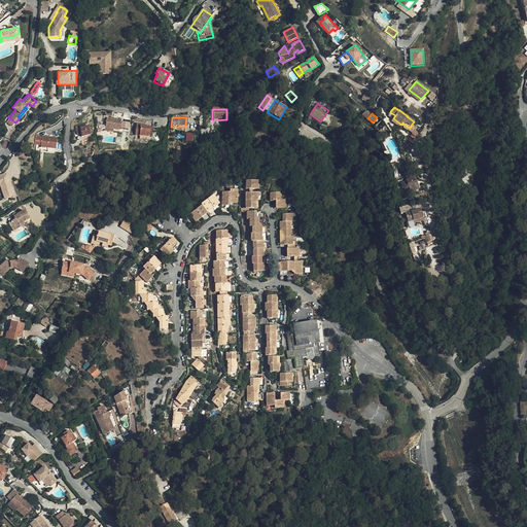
[(104,129),(112,130),(118,131),(120,121),(106,119),(104,129)]
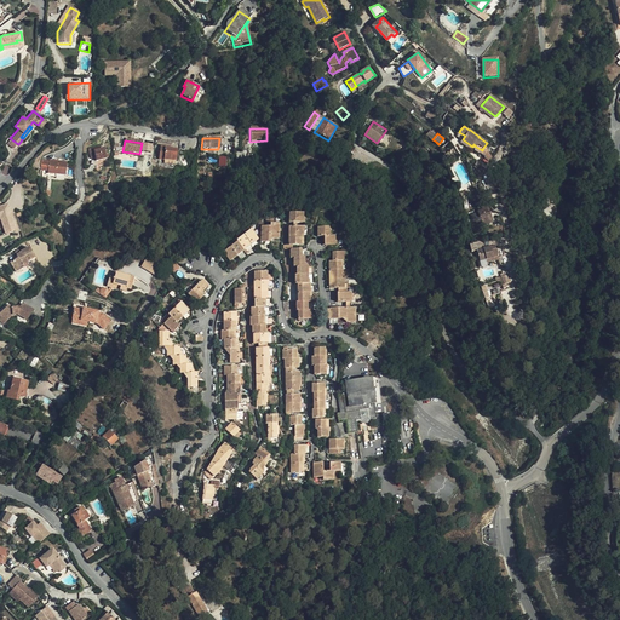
[(176,150),(170,150),(168,150),(168,148),(159,147),(156,160),(174,162),(176,150)]
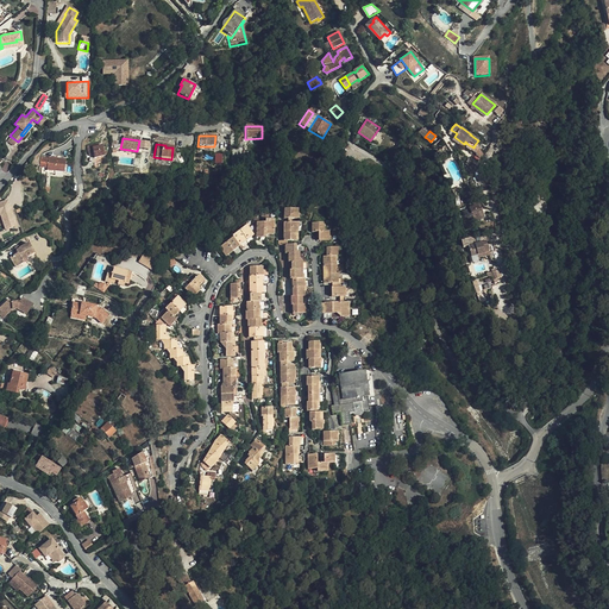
[(92,149),(90,148),(86,148),(88,157),(92,156),(93,159),(102,158),(101,148),(96,148),(92,149)]
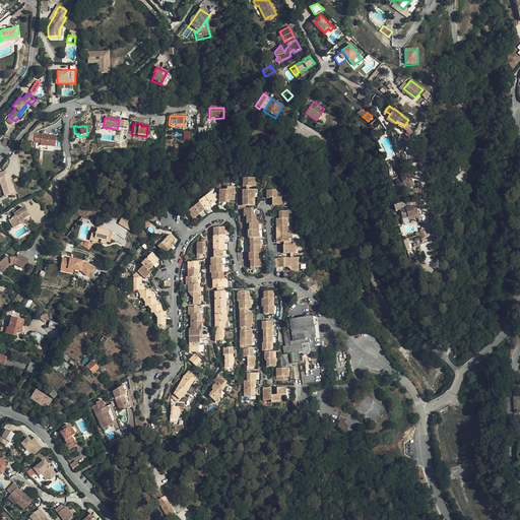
[(39,146),(46,147),(53,148),(55,138),(41,136),(40,137),(39,145),(39,146)]
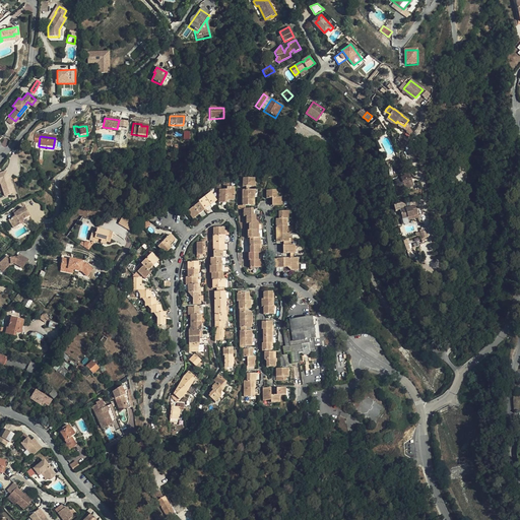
[(407,145),(407,143),(402,138),(398,144),(406,150),(407,148),(407,145)]
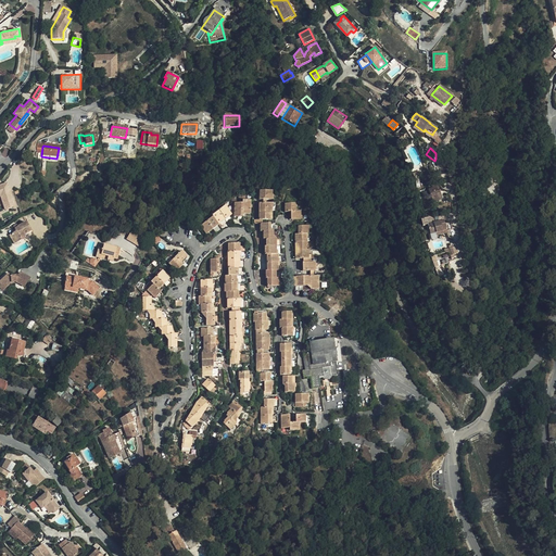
[(9,181),(0,184),(0,196),(0,197),(4,210),(15,206),(9,181)]
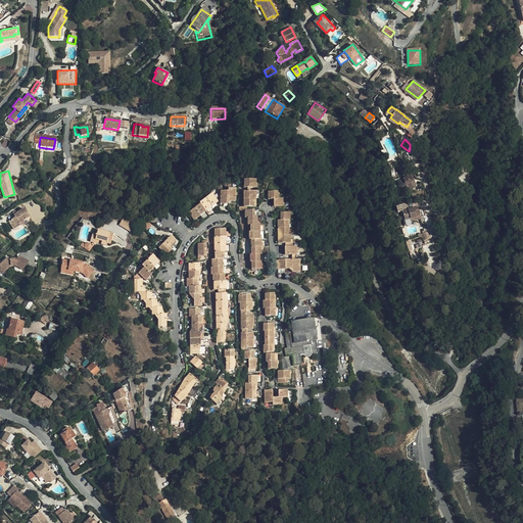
[(411,176),(401,179),(407,191),(416,188),(411,176)]
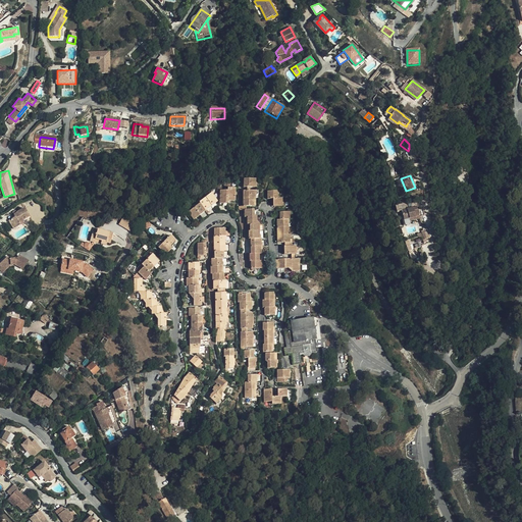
[(226,192),(219,192),(219,204),(226,204),(226,201),(235,201),(233,190),(226,190),(226,192)]
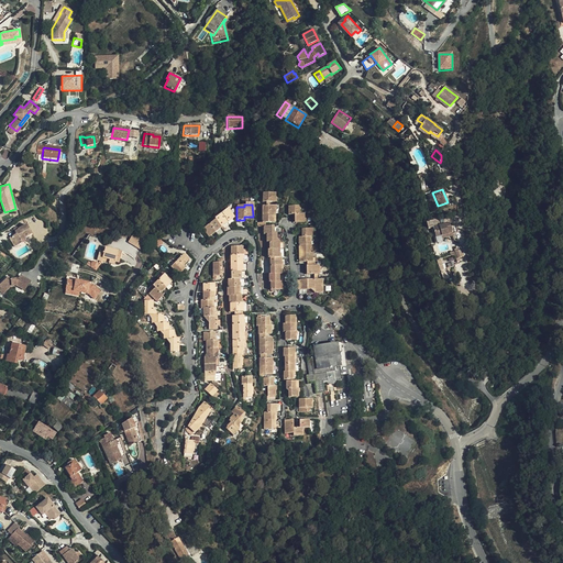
[(268,207),(265,207),(262,207),(262,223),(256,223),(256,225),(258,227),(263,227),(263,234),(266,234),(266,242),(269,242),(269,250),(267,250),(267,258),(269,258),(269,275),(268,275),(268,283),(269,283),(269,290),(271,290),(271,297),(278,299),(277,290),(280,290),(280,282),(278,282),(278,275),(280,275),(280,258),(279,258),(278,242),(276,242),(276,234),(273,234),(273,227),(278,227),(278,223),(275,223),(274,207),(268,207)]
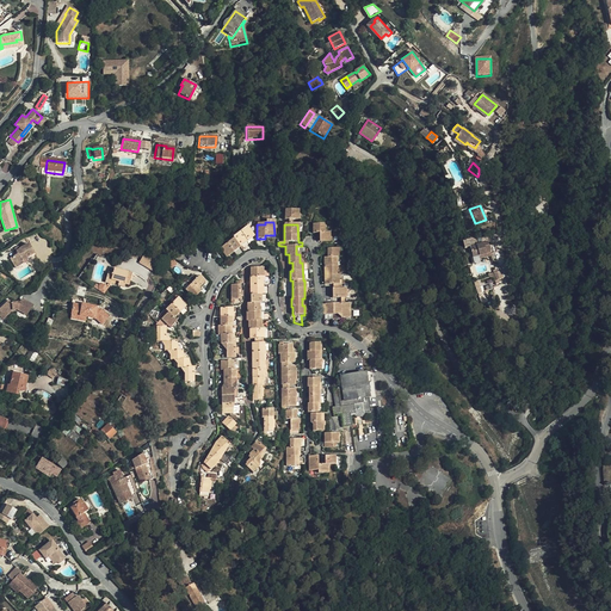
[(322,224),(313,224),(313,233),(320,233),(319,241),(329,241),(329,233),(323,233),(322,224)]
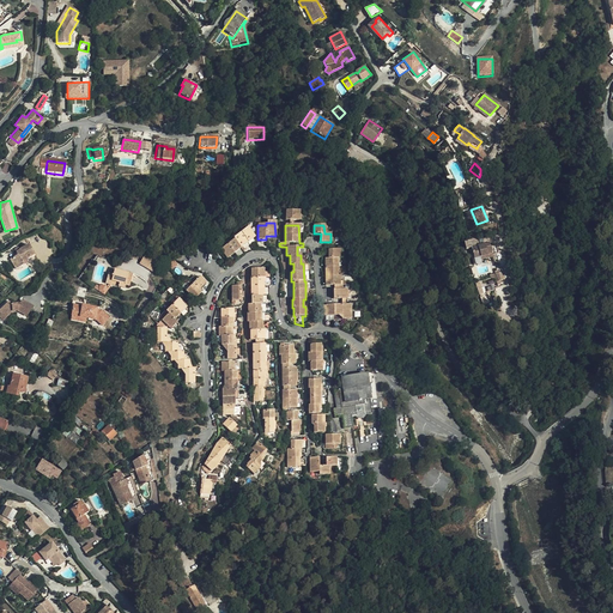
[(254,238),(247,228),(232,240),(234,240),(220,250),(226,259),(254,238)]
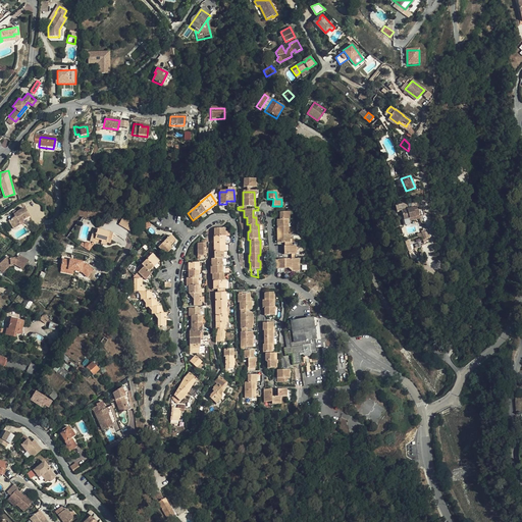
[(415,210),(411,208),(401,211),(403,220),(408,218),(409,221),(415,219),(413,213),(413,211),(415,210)]
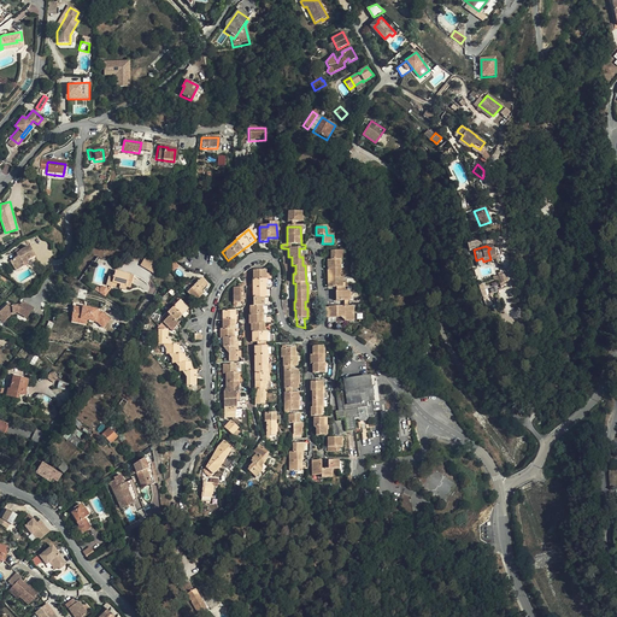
[(16,270),(23,266),(22,263),(27,260),(34,256),(28,247),(16,253),(17,257),(10,260),(16,270)]
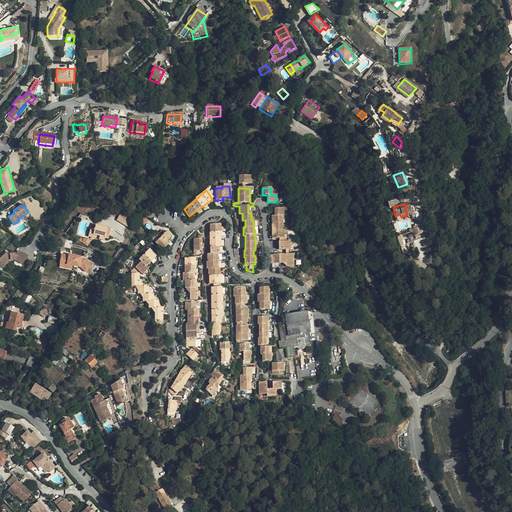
[(285,249),(289,249),(290,249),(290,242),(286,242),(285,235),(283,235),(283,230),(282,230),(281,221),(281,216),(283,216),(283,209),(274,209),(274,216),(271,216),(272,238),(279,238),(279,242),(278,242),(278,249),(285,249)]
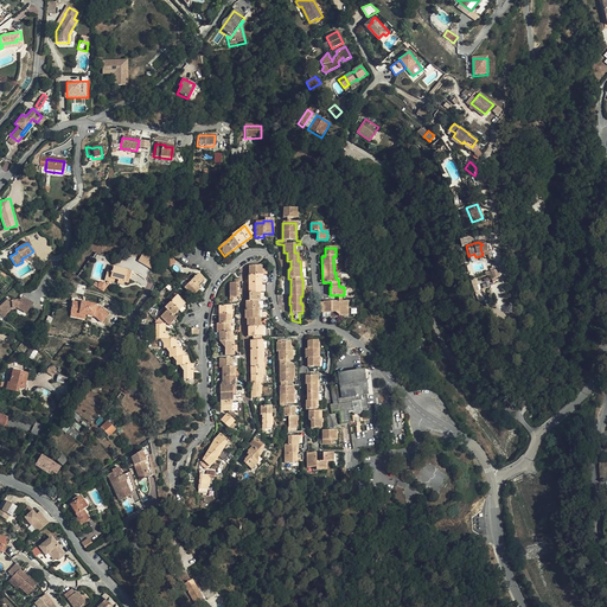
[(313,296),(308,251),(301,253),(306,298),(313,296)]
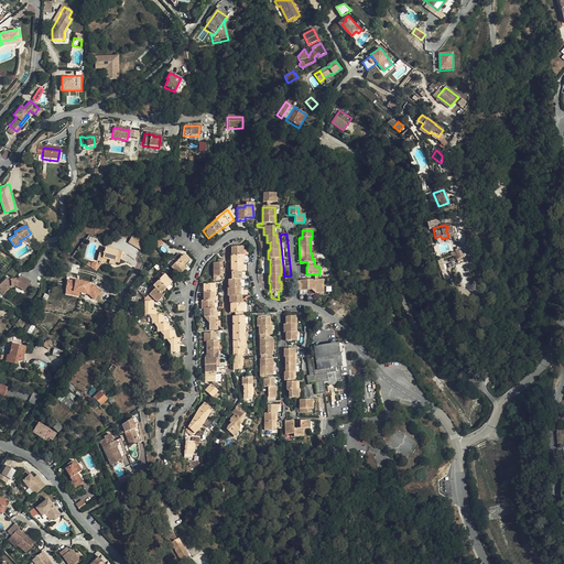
[(145,243),(132,236),(129,242),(141,250),(145,243)]
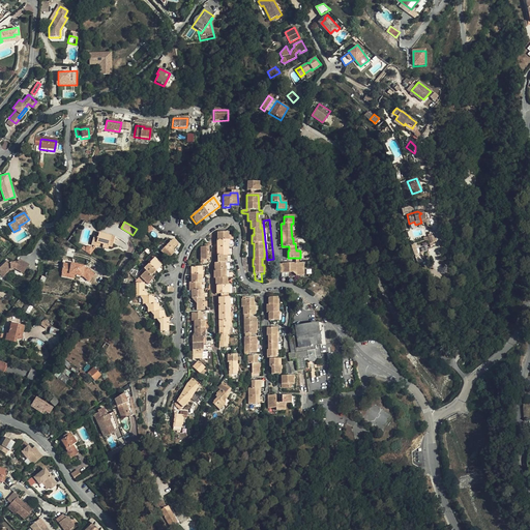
[(226,294),(228,294),(229,294),(229,286),(227,286),(227,278),(225,278),(225,263),(227,263),(227,256),(228,256),(228,247),(228,232),(217,232),(217,239),(216,240),(217,263),(214,263),(214,278),(216,278),(216,294),(221,294),(223,294),(223,295),(226,295),(226,294)]
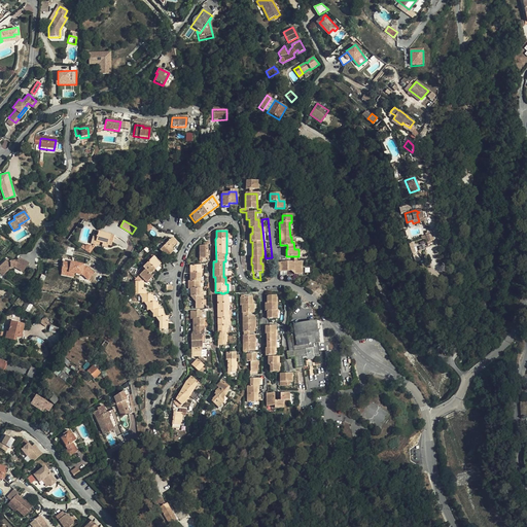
[(91,243),(95,245),(96,242),(102,243),(101,246),(107,248),(108,244),(111,245),(113,236),(98,232),(97,236),(93,235),(91,243)]
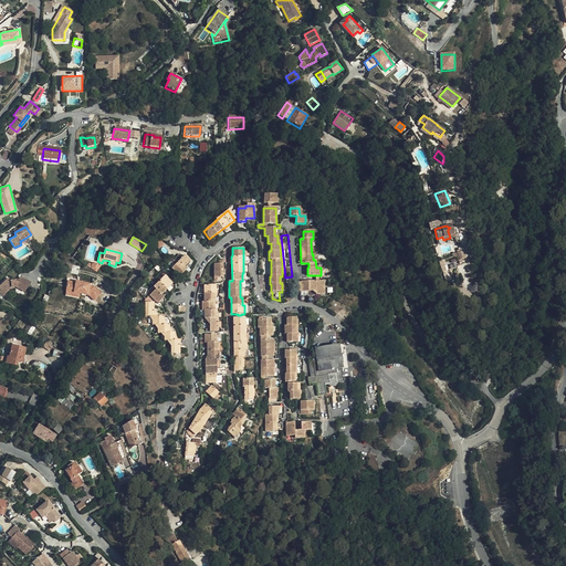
[(190,262),(185,255),(171,269),(179,276),(186,271),(184,269),(190,262)]
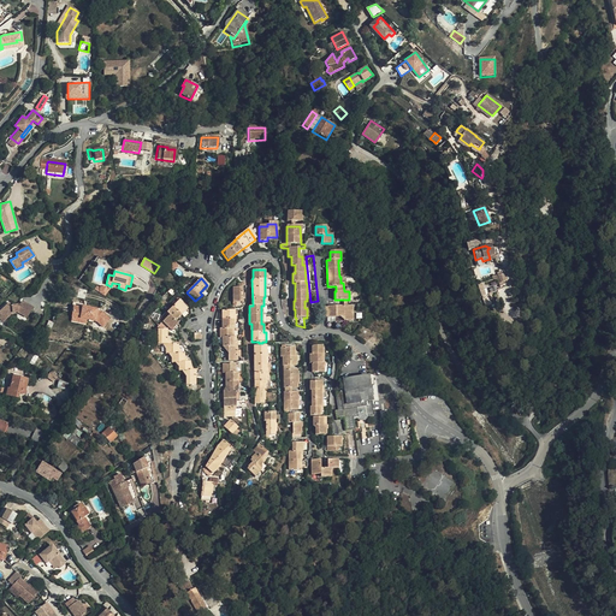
[(489,292),(484,282),(478,285),(483,295),(489,292)]
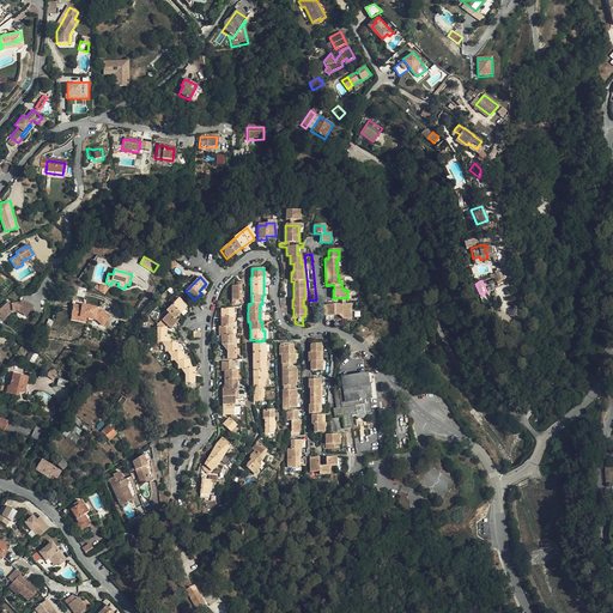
[(241,301),(241,284),(244,284),(244,281),(236,281),(236,286),(231,286),(231,303),(234,303),(234,301),(241,301)]
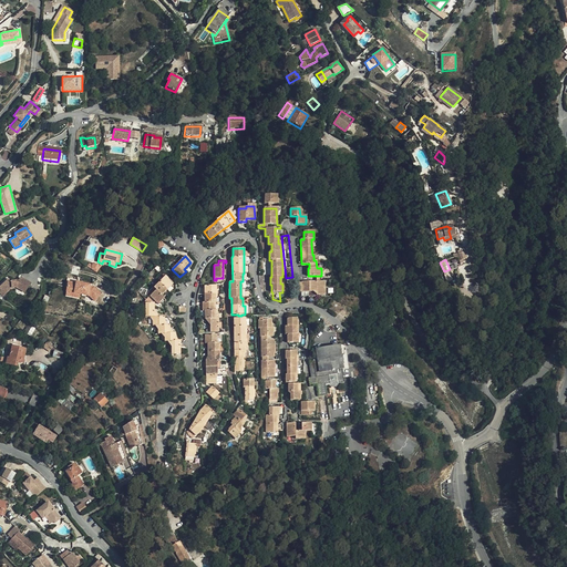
[(10,277),(0,286),(0,289),(4,295),(11,288),(17,288),(23,296),(31,288),(21,277),(18,279),(12,279),(10,277)]
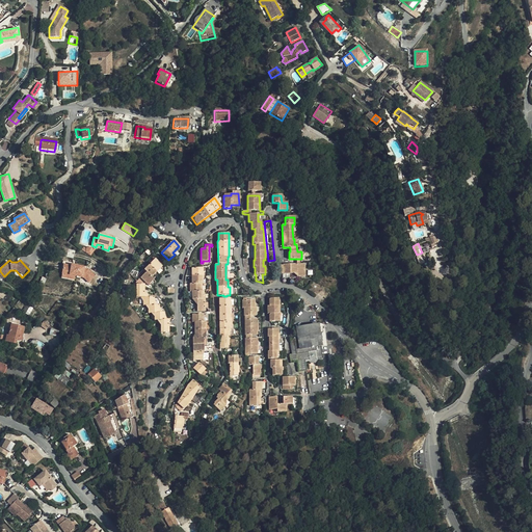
[(151,277),(162,267),(155,260),(143,270),(145,272),(140,278),(148,286),(153,281),(151,277)]
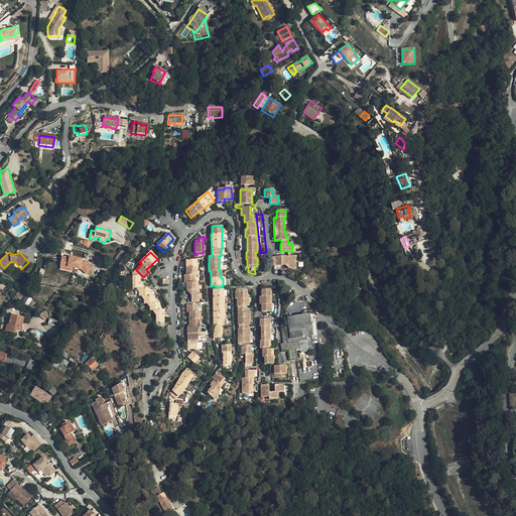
[(61,255),(59,269),(73,272),(74,269),(90,272),(93,261),(61,255)]
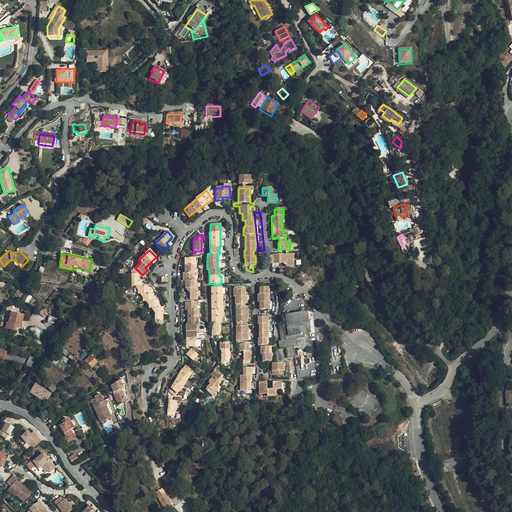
[(293,254),(289,254),(285,254),(271,255),(271,264),(285,263),(285,266),(293,266),(293,254)]
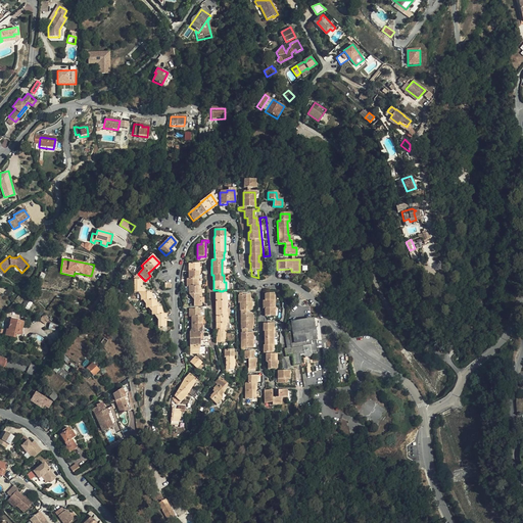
[(193,294),(193,300),(194,306),(201,306),(201,294),(199,294),(199,286),(197,286),(197,279),(199,279),(198,264),(188,264),(188,279),(187,279),(187,287),(189,287),(189,294),(193,294)]
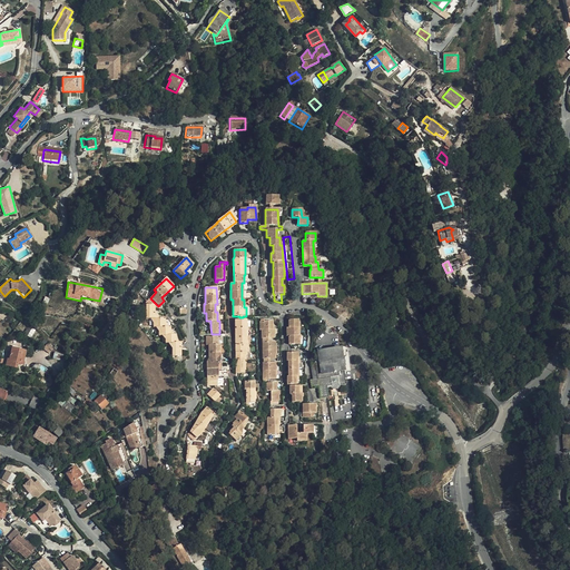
[(180,356),(180,350),(180,343),(176,343),(176,335),(170,335),(170,327),(165,327),(165,318),(154,318),(153,318),(153,327),(158,327),(158,335),(165,335),(165,343),(172,343),(172,356),(180,356)]
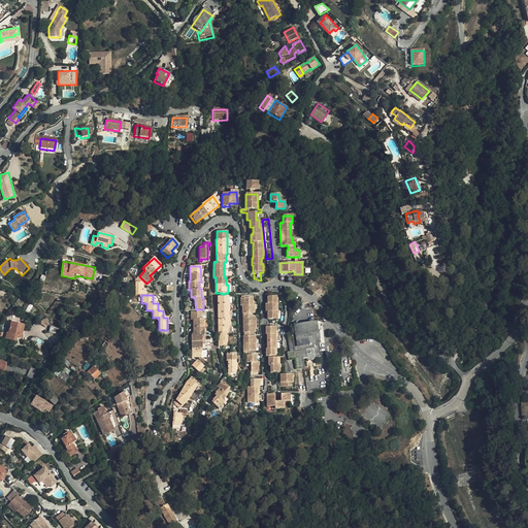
[(228,296),(227,296),(220,296),(218,296),(218,317),(218,347),(226,347),(226,334),(227,334),(227,320),(228,320),(228,296)]
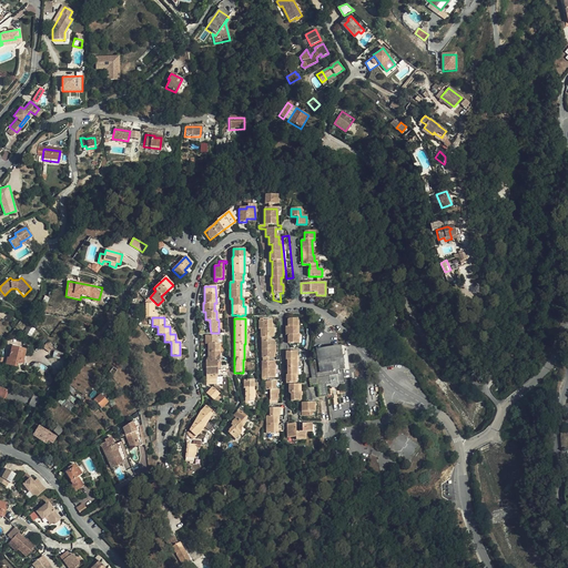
[(265,337),(269,337),(273,337),(273,330),(272,328),(272,321),(263,321),(263,320),(260,318),(260,321),(259,321),(259,330),(260,330),(261,337),(261,357),(262,358),(262,362),(261,362),(261,381),(265,381),(265,378),(274,378),(274,362),(269,362),(266,362),(266,357),(269,357),(274,357),(274,341),(269,342),(265,342),(265,337)]
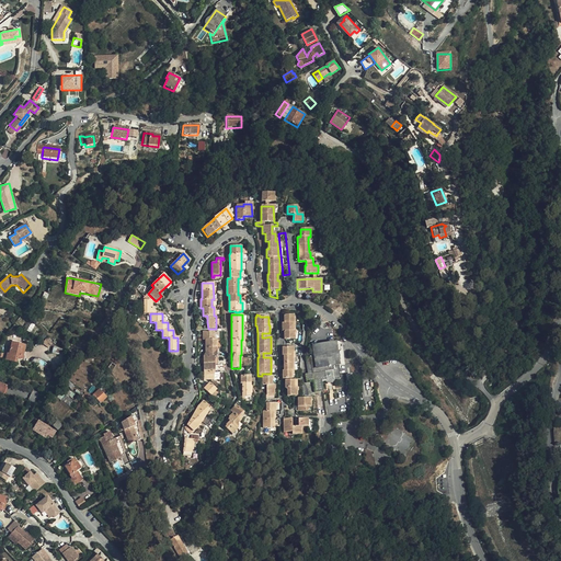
[(284,339),(295,339),(295,331),(293,331),(293,322),(294,322),(294,316),(284,315),(284,323),(282,323),(282,331),(284,331),(284,339)]
